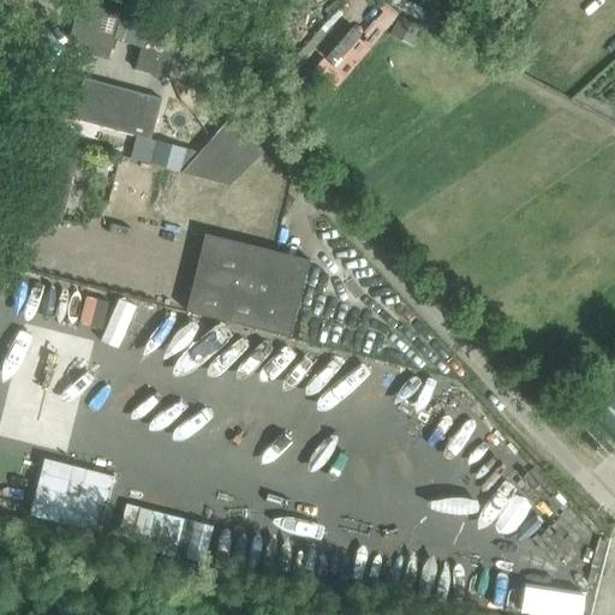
[(78,0),(69,41),(88,47),(87,52),(109,58),(123,3),(120,0),(78,0)]
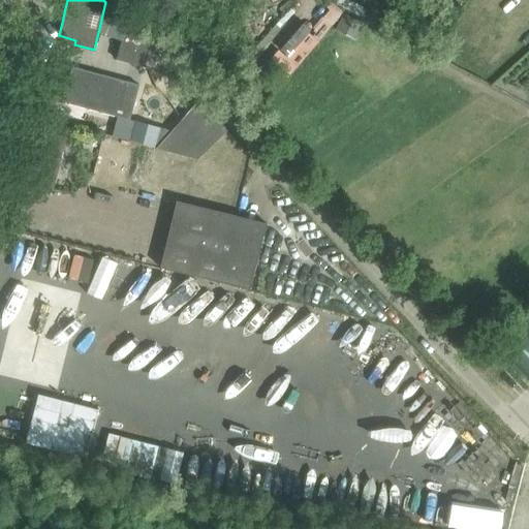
[(344,9),(330,1),(325,7),(329,9),(322,17),(323,18),(332,24),(344,9)]
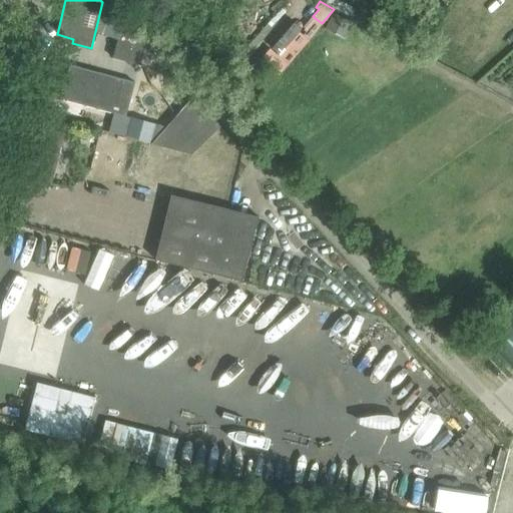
[(334,13),(326,28),(346,38),(354,24),(334,13)]
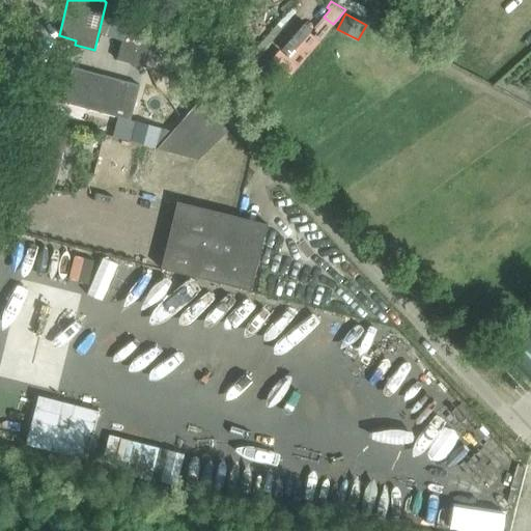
[(145,67),(149,48),(126,23),(116,60),(145,67)]
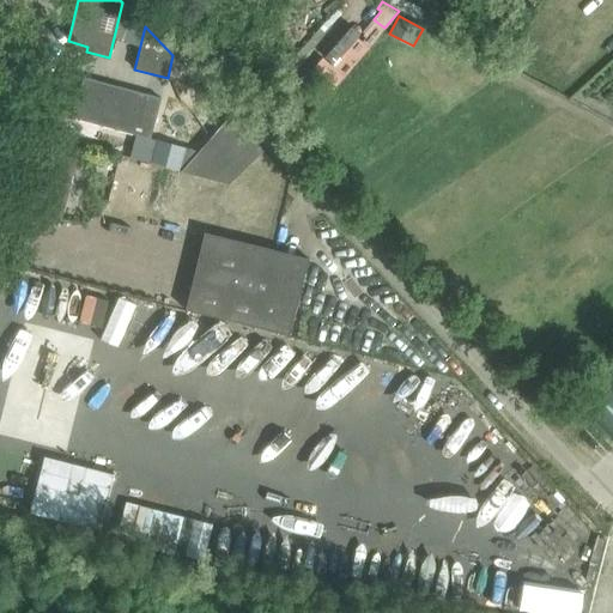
[(345,76),(369,47),(363,41),(358,37),(334,66),(344,74),(345,76)]
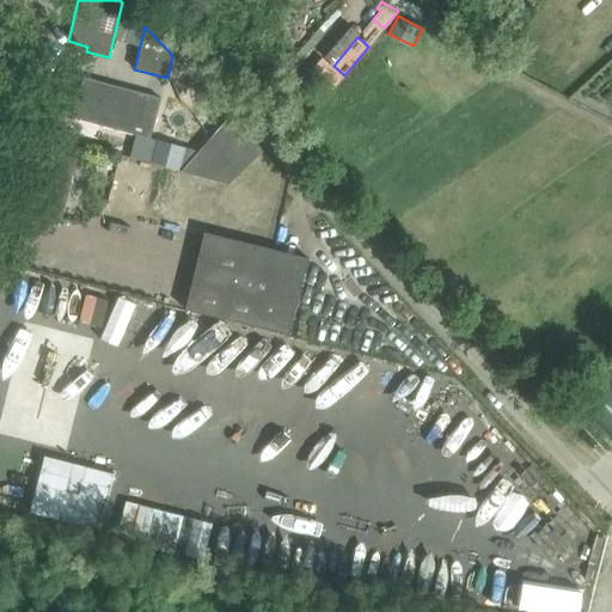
[(161,99),(83,78),(72,118),(151,139),(161,99)]
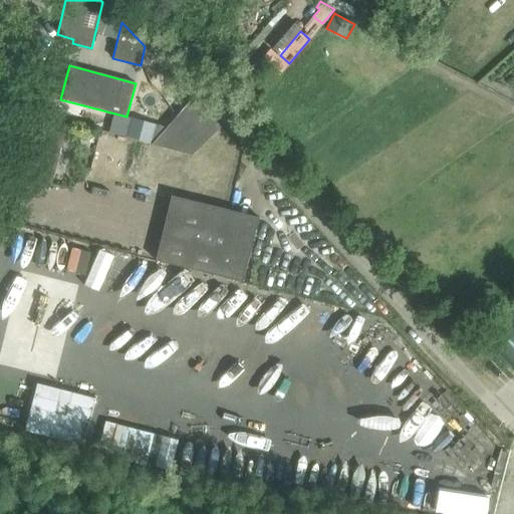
[(190,154),(219,125),(192,96),(166,129),(126,117),(122,136),(190,154)]
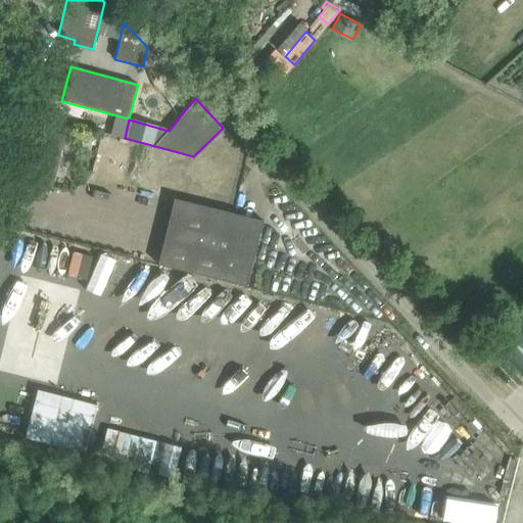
[(26,155),(24,164),(19,180),(51,188),(65,137),(33,129),(26,155)]
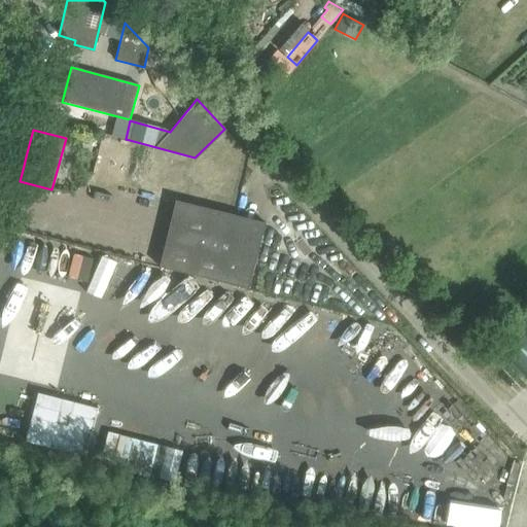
[(164,199),(173,165),(95,144),(86,178),(164,199)]
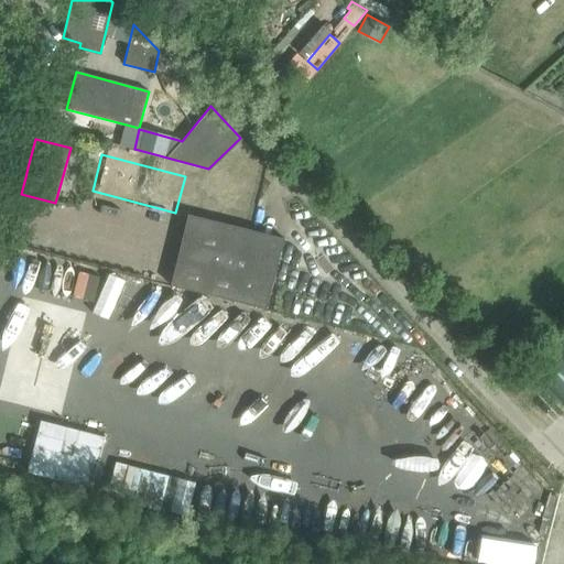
[(187,215),(170,284),(220,297),(266,308),(283,238),(187,215)]
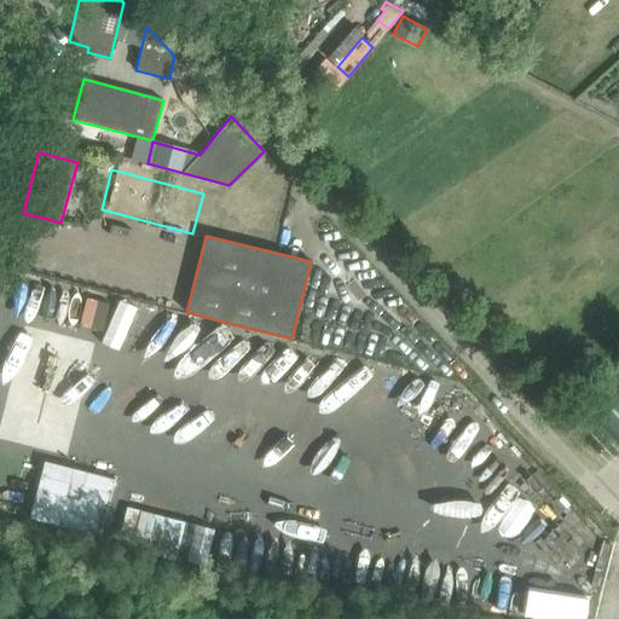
[(25,313),(99,340),(111,304),(38,278),(25,313)]
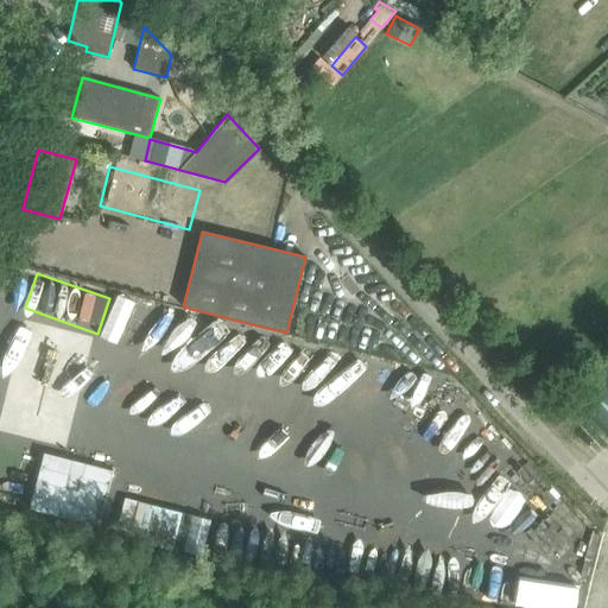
[(607,387),(599,378),(574,400),(607,437),(607,387)]
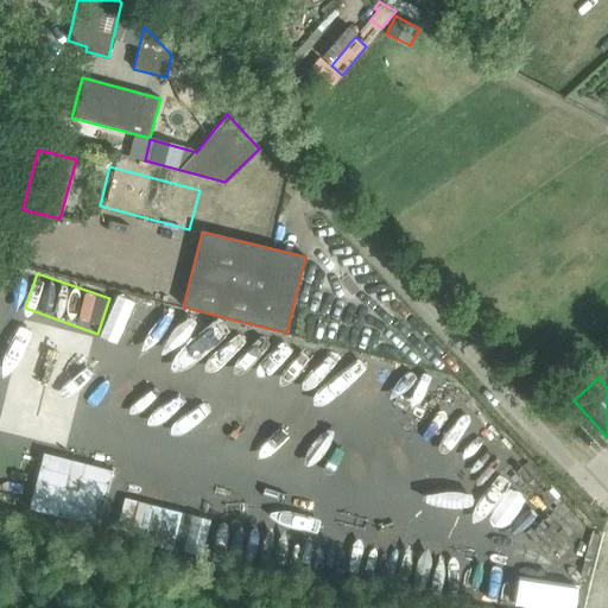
[(43,454),(29,508),(99,526),(113,470),(43,454)]
